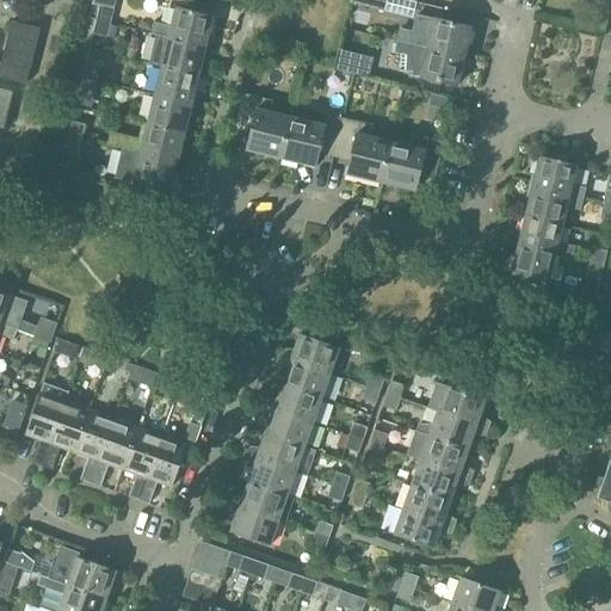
[(386,14),(388,0),(352,0),(351,6),(386,14)]
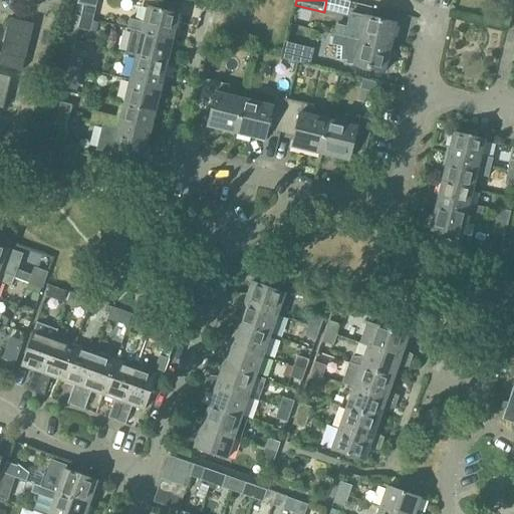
[(92,20),(95,8),(83,5),(81,17),(92,20)]
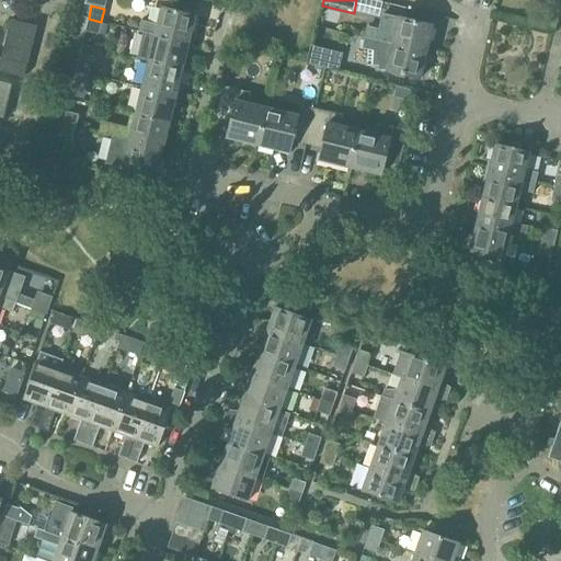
[(190,44),(196,18),(162,9),(158,25),(140,21),(138,32),(156,36),(156,35),(190,44)]
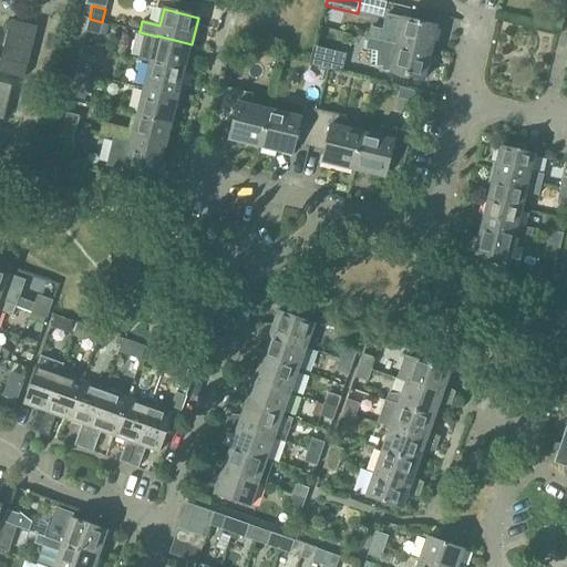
[(372,29),(370,40),(379,42),(432,54),(439,28),(405,19),(388,14),(383,31),(381,31),(372,29)]
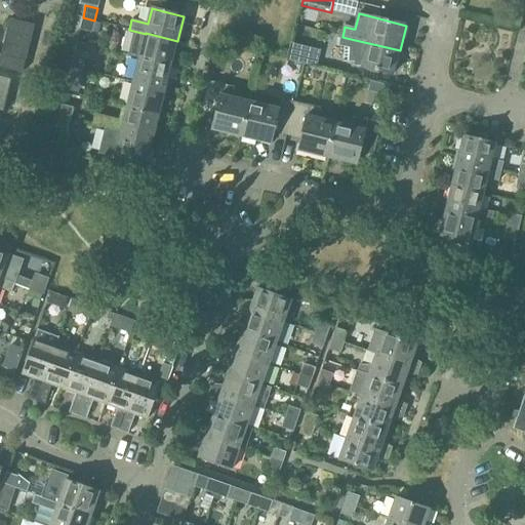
[(91,32),(94,21),(83,17),(80,29),(91,32)]
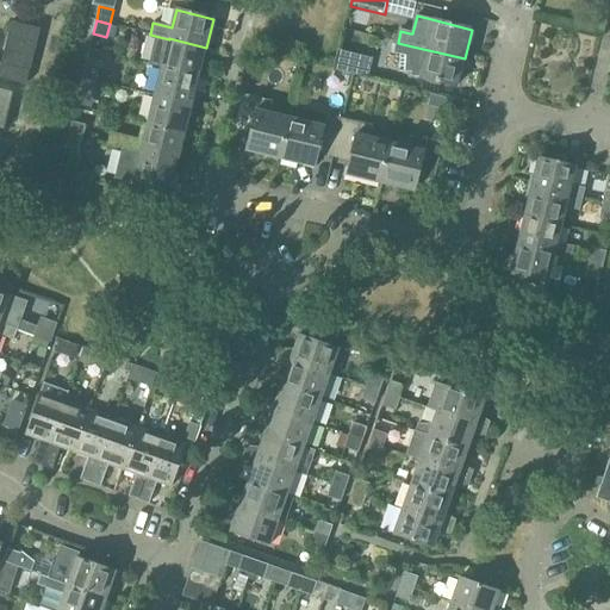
[(0,130),(4,131),(13,94),(0,91),(0,80),(26,87),(41,30),(12,23),(1,64),(0,64),(0,130)]
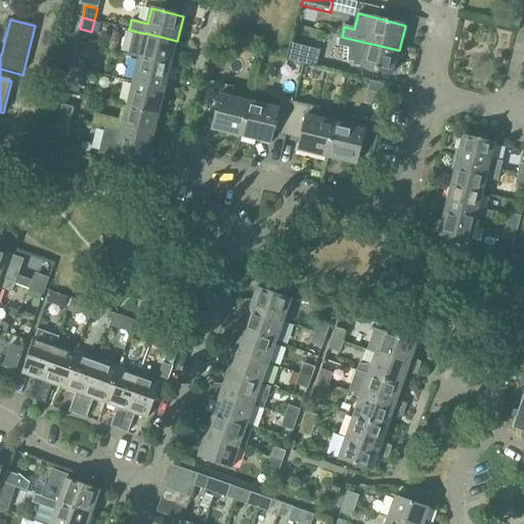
[(171,66),(177,41),(145,33),(145,34),(139,58),(171,66)]
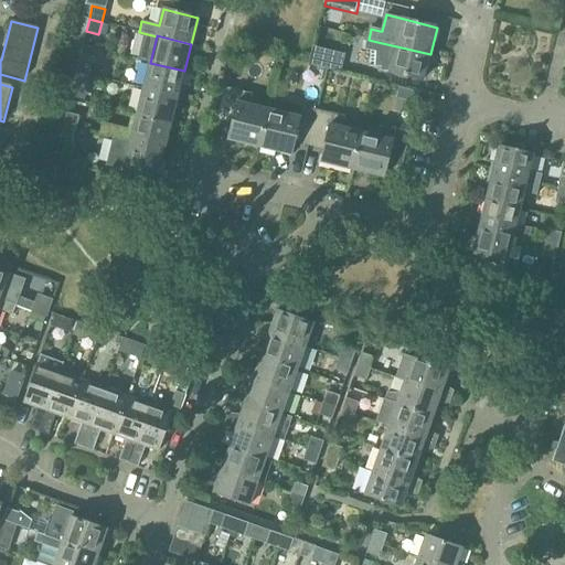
[(369,40),(366,51),(373,52),(372,66),(371,66),(371,67),(382,68),(382,71),(390,72),(388,73),(390,73),(423,82),(430,54),(377,42),(369,40)]
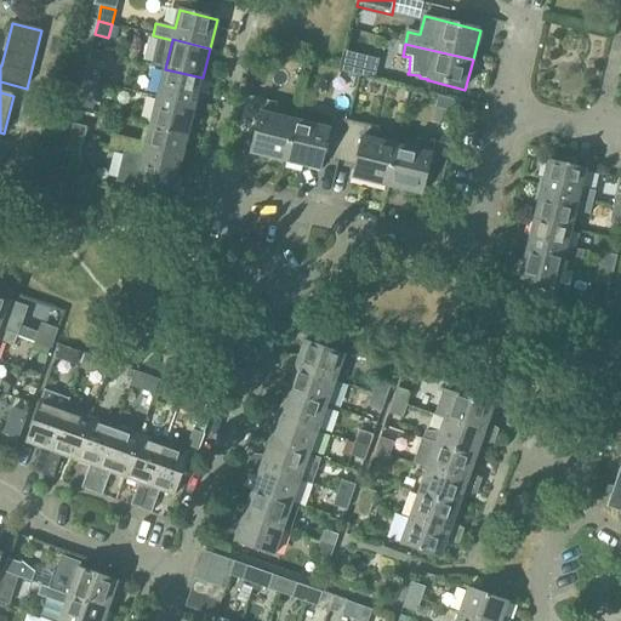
[(376,81),(381,62),(346,53),(341,72),(376,81)]
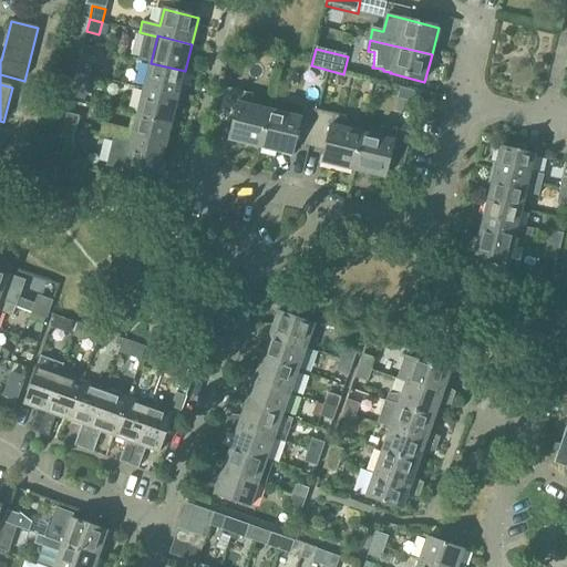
[(89,76),(94,57),(81,53),(76,73),(89,76)]
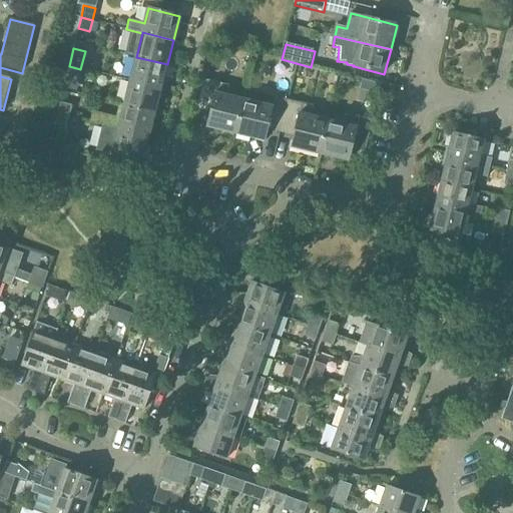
[(161,89),(167,64),(136,57),(130,81),(161,89)]
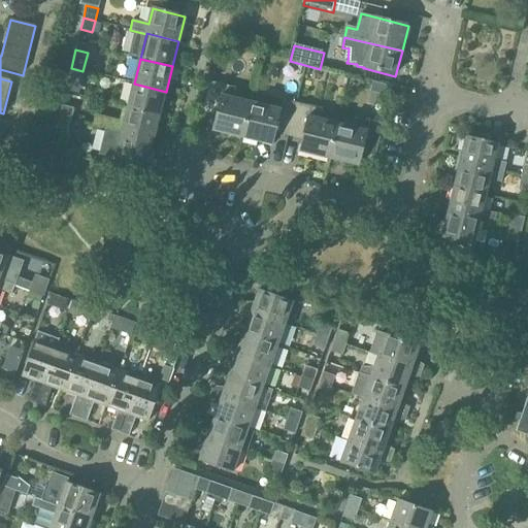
[(80,83),(83,71),(71,68),(68,79),(80,83)]
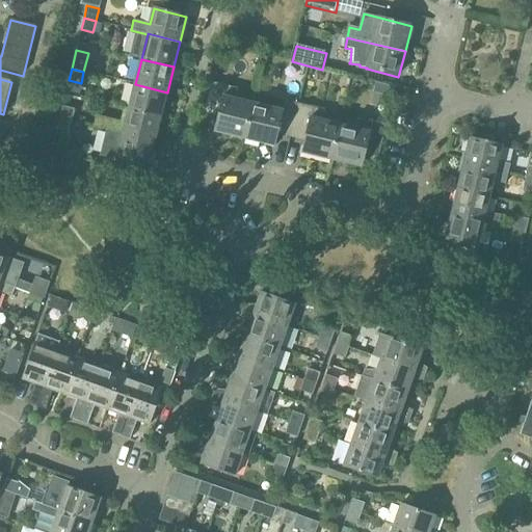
[(161,117),(167,92),(135,84),(129,109),(161,117)]
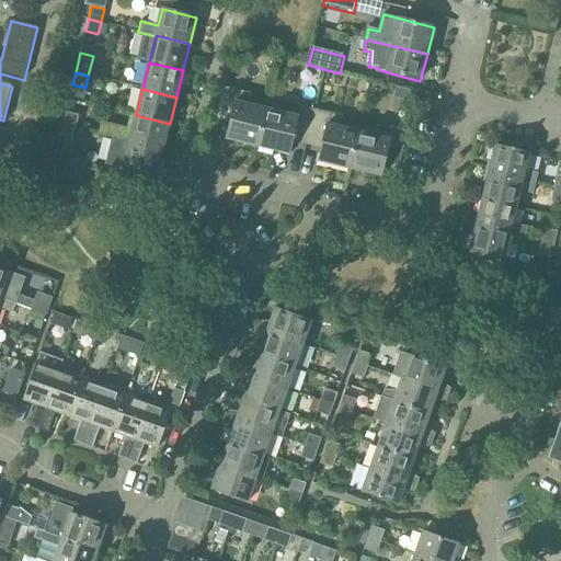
[(259,148),(267,111),(251,106),(251,95),(225,89),(216,125),(230,128),(228,140),(259,148)]
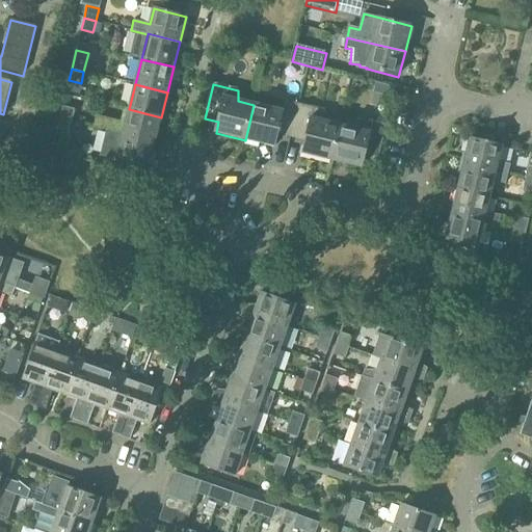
[(292,139),(300,105),(275,99),(270,108),(254,105),(245,140),(275,148),(277,136),(292,139)]
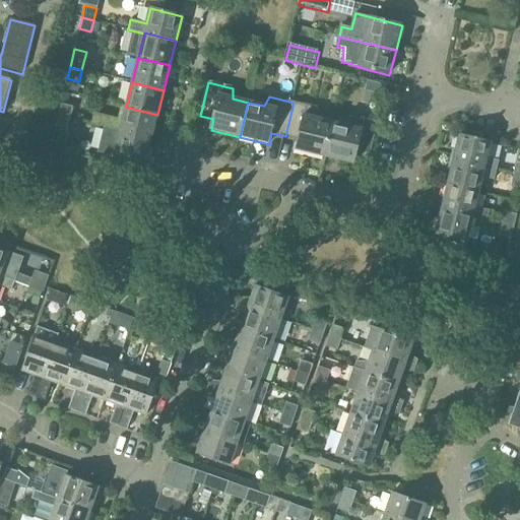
[(326,157),(334,123),(319,119),(319,110),(294,103),(285,136),(299,139),(296,150),(326,157)]
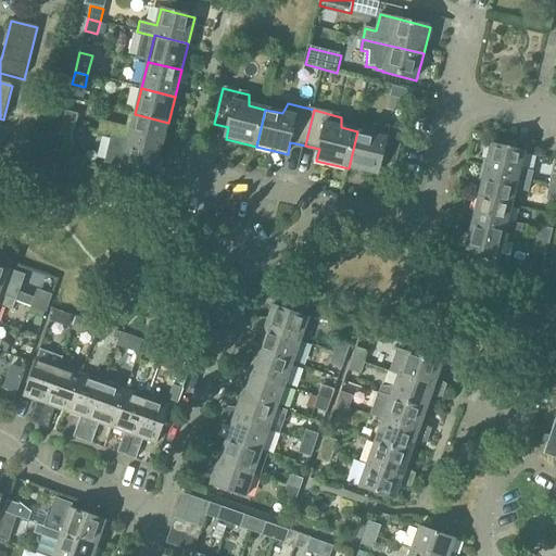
[(75,126),(77,114),(65,111),(62,123),(75,126)]
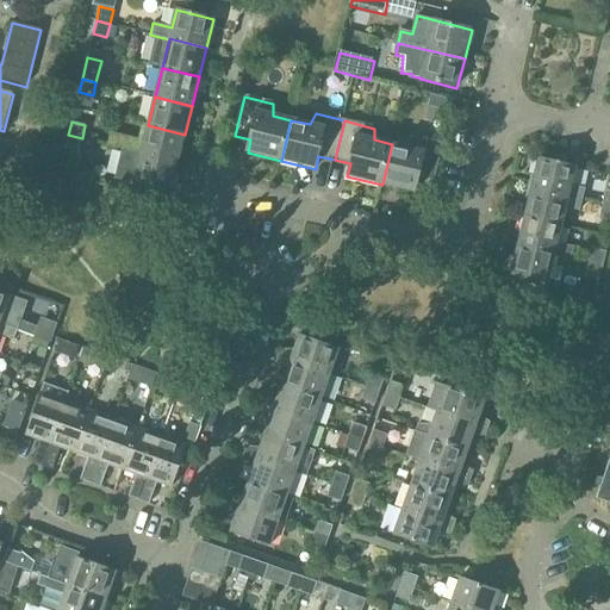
[(178,165),(185,135),(148,125),(143,124),(138,141),(112,135),(110,148),(123,150),(178,165)]
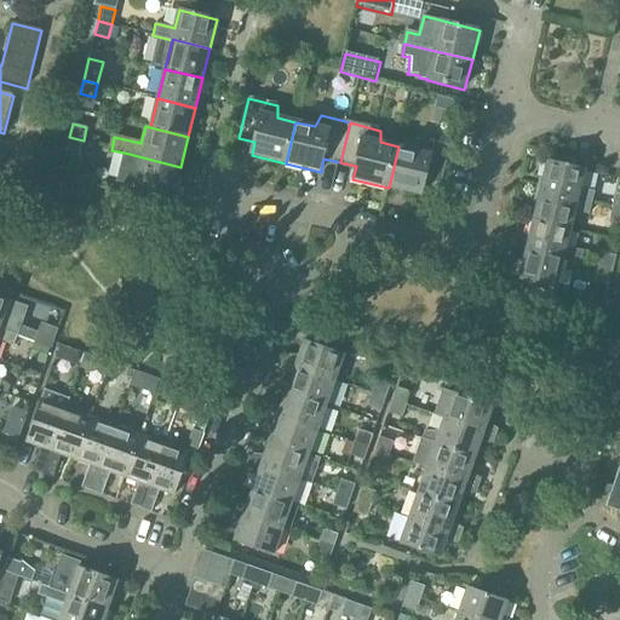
[(80,155),(84,141),(69,137),(65,151),(80,155)]
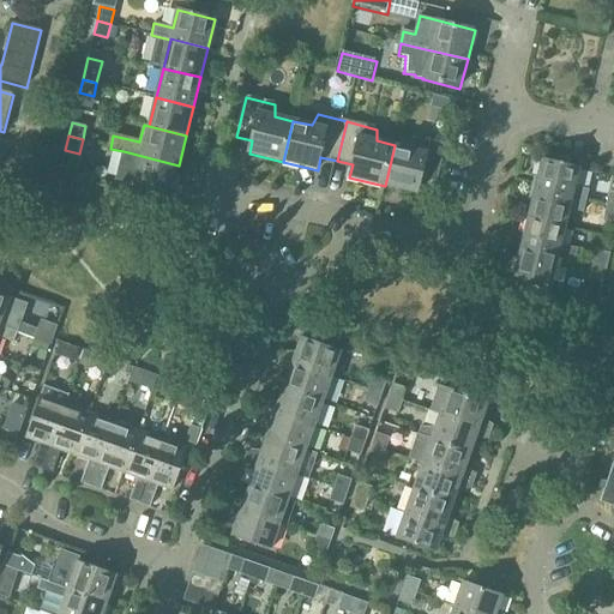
[(437,185),(446,146),(420,139),(414,150),(395,145),(385,186),(420,194),(422,181),(437,185)]
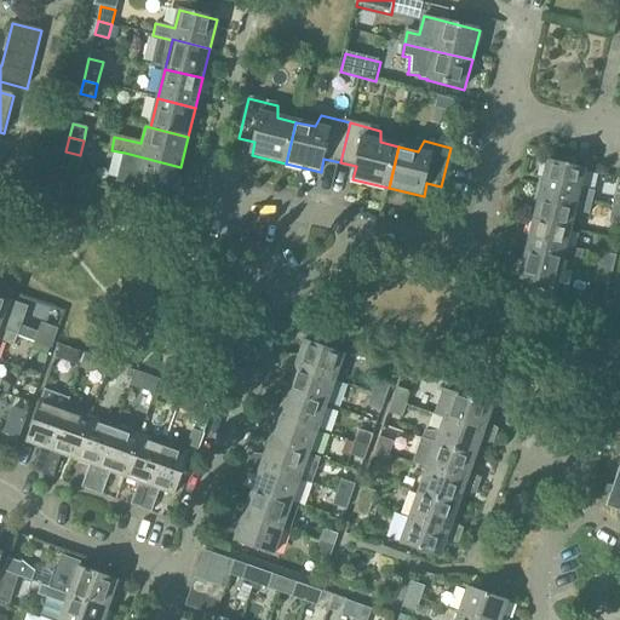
[(173,196),(181,167),(125,153),(118,183),(173,196)]
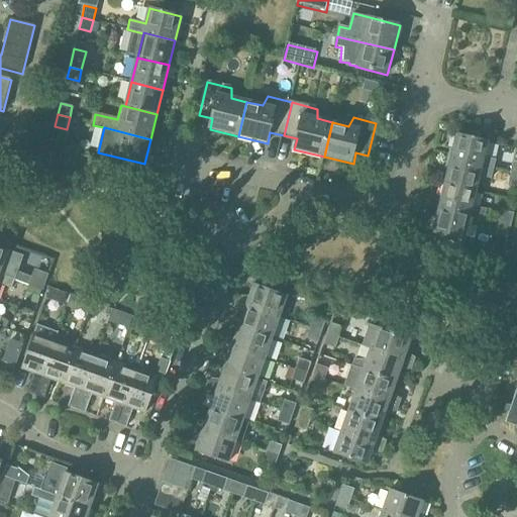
[(493,169),(496,159),(484,157),(488,140),(456,133),(450,160),(493,169)]
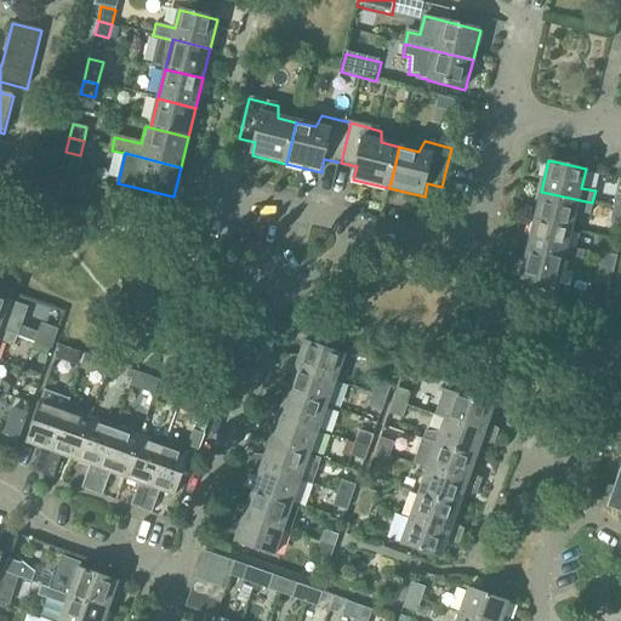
[(590,214),(592,203),(541,192),(535,220),(571,228),(576,210),(590,214)]
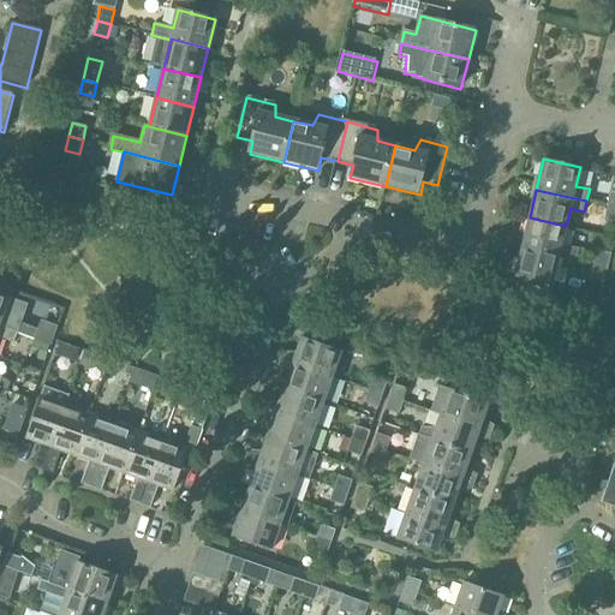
[(614,222),(614,207),(607,206),(603,220),(614,222)]
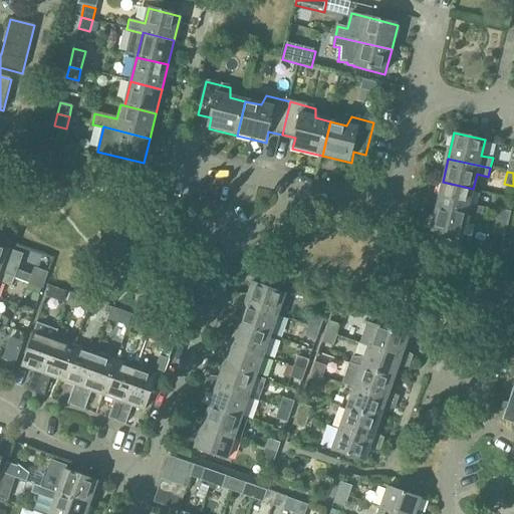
[(481,217),(483,207),(470,204),(473,189),(443,182),(437,207),(481,217)]
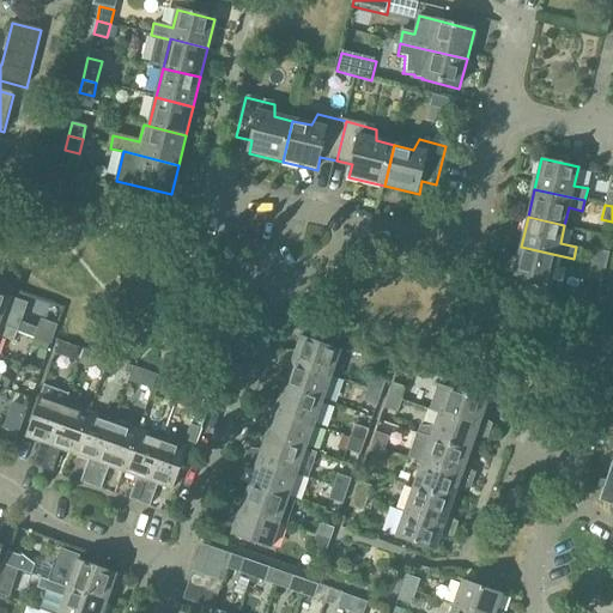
[(571,269),(574,259),(521,247),(514,275),(551,284),(556,266),(571,269)]
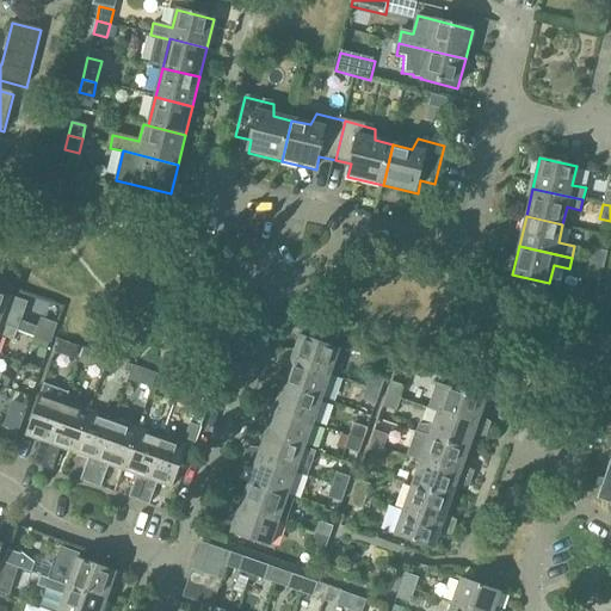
[(603,265),(606,252),(592,248),(590,263),(603,265)]
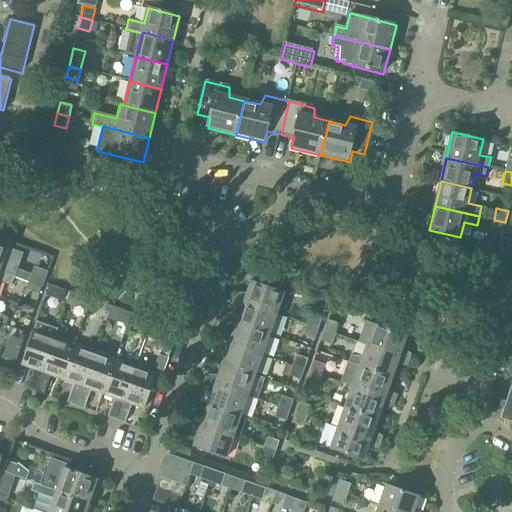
[(503,234),(505,222),(494,220),(491,231),(503,234)]
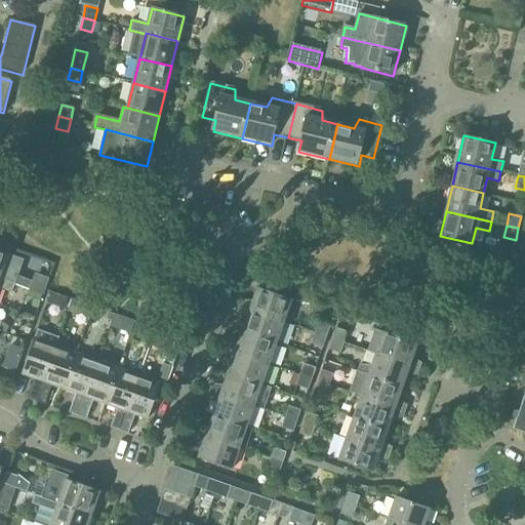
[(159,247),(161,238),(152,235),(150,245),(159,247)]
